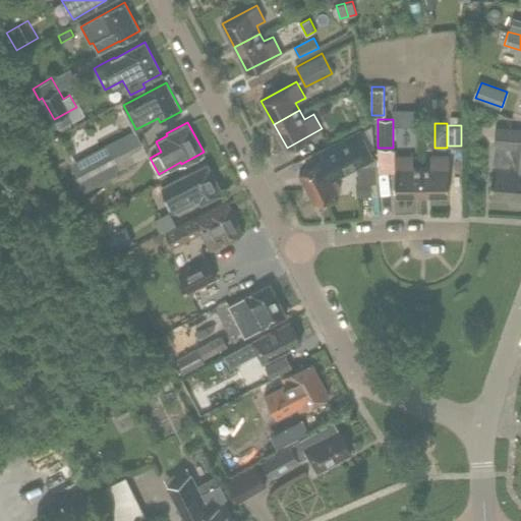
[(520,129),(496,127),(489,196),(509,198),(509,200),(511,204),(520,205),(520,129)]
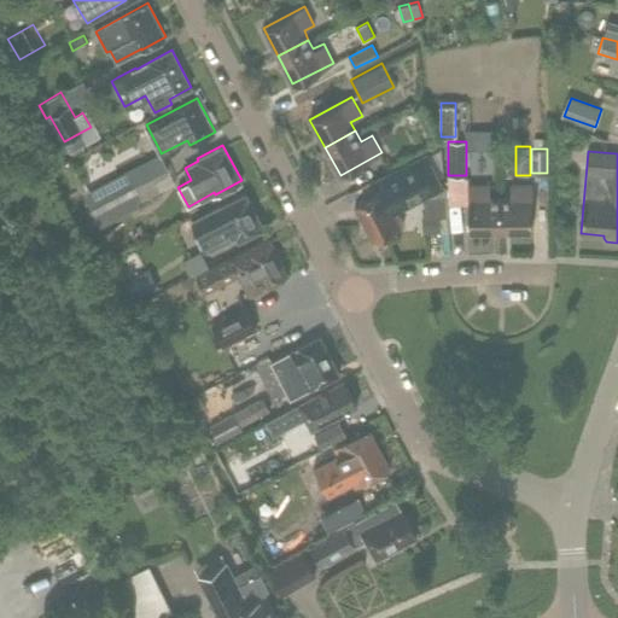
[(372,240),(403,225),(396,210),(444,186),(427,152),(375,179),(383,191),(355,204),(372,240)]
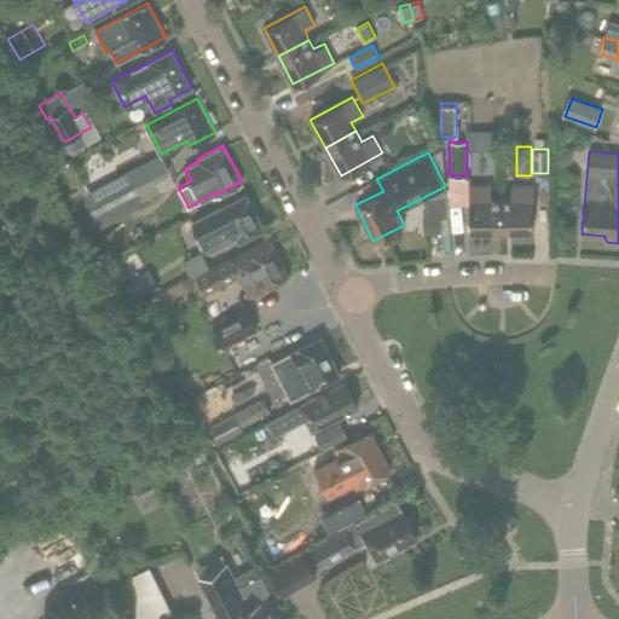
[(134,185),(127,171),(84,194),(91,208),(134,185)]
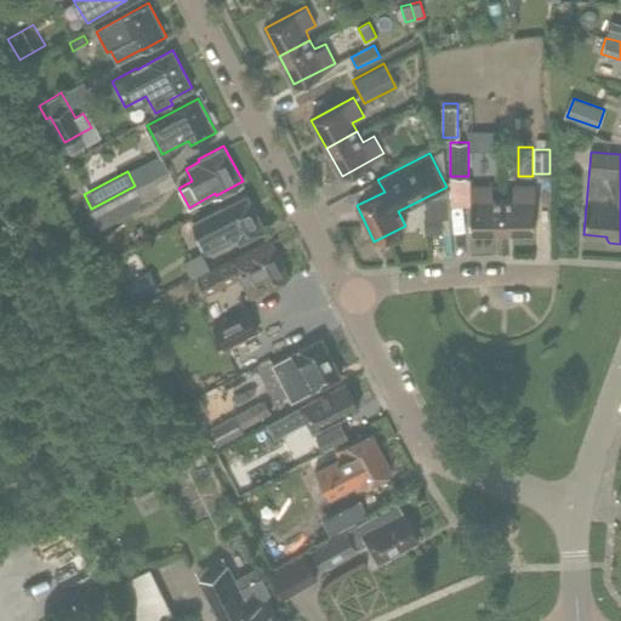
[(140,203),(143,201),(135,186),(91,209),(102,227),(141,208),(140,203)]
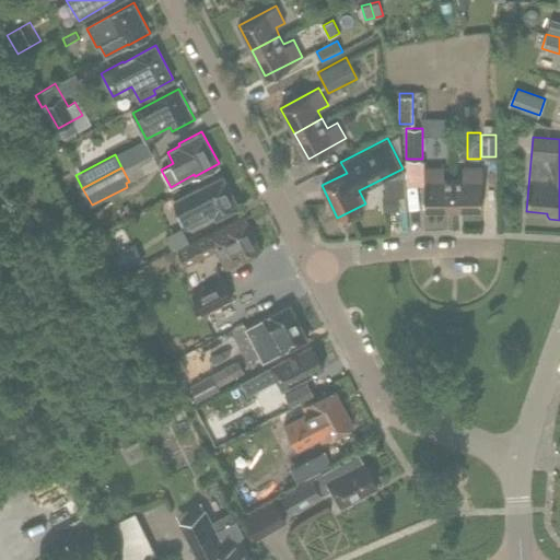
[(454,209),(453,179),(444,179),(444,167),(424,167),(424,209),(454,209)]
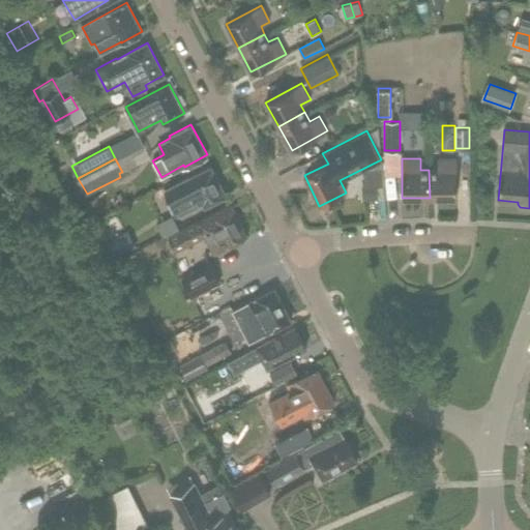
[(438,170),(429,170),(430,198),(457,198),(457,158),(438,158),(438,170)]
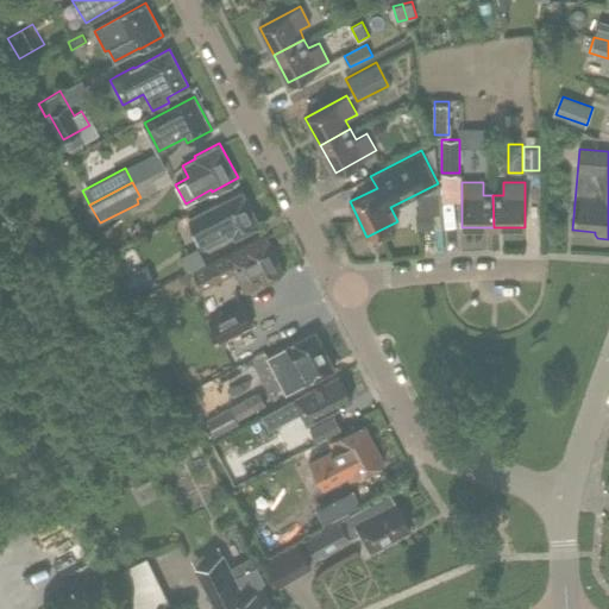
[(232,232),(234,238),(261,225),(243,189),(188,217),(203,248),(232,232)]
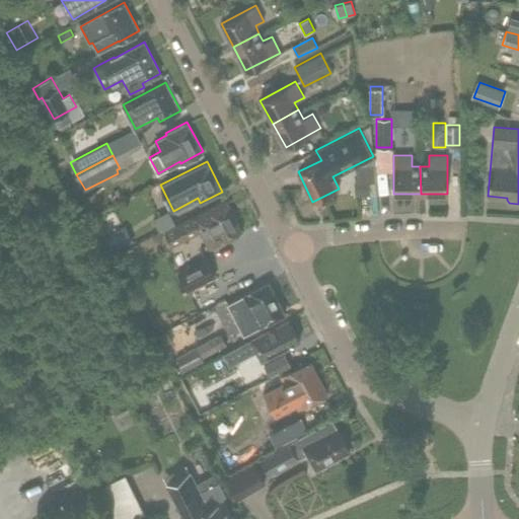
[(353,182),(354,196),(371,195),(371,181),(353,182)]
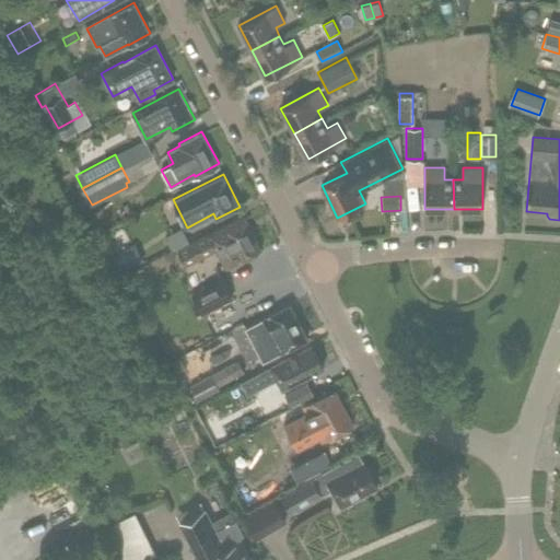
[(177,249),(185,264),(217,247),(226,266),(260,247),(244,217),(209,234),(208,233),(177,249)]
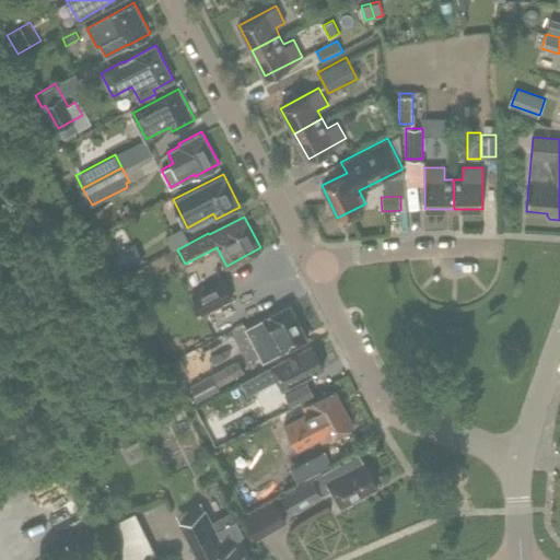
[(136,244),(116,254),(125,269),(144,259),(136,244)]
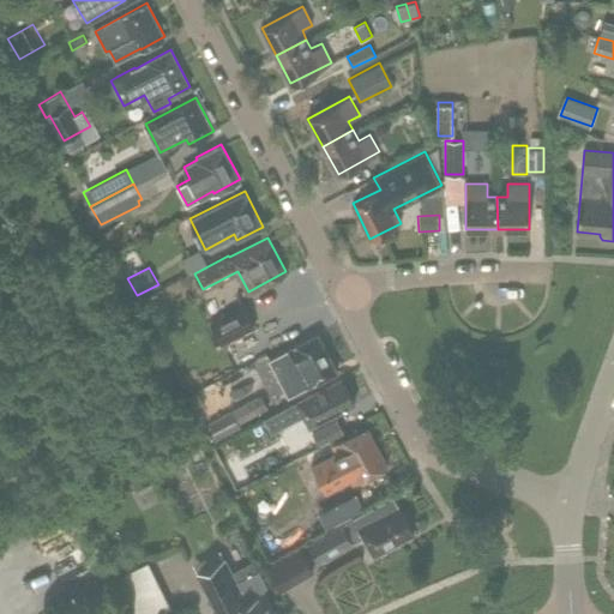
[(242,305),(210,320),(221,342),(253,325),(242,305)]
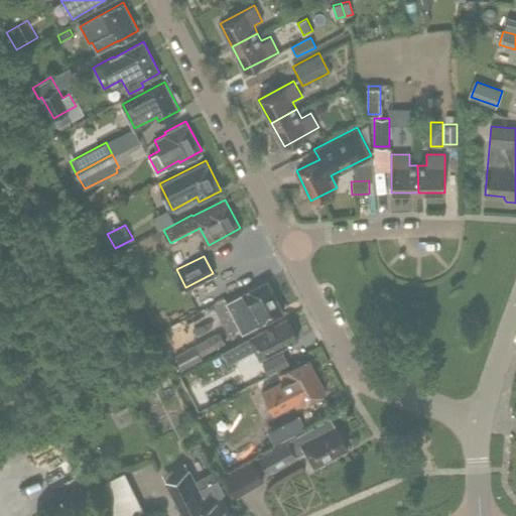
[(283,310),(267,280),(226,301),(242,333),(283,310)]
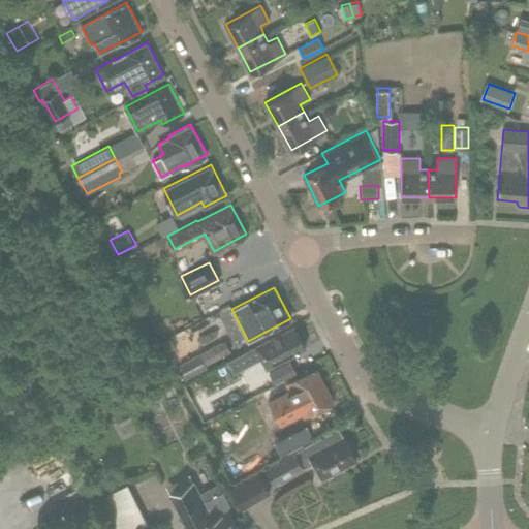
[(294,325),(243,351),(227,360),(234,372),(261,358),(267,367),(306,347),(294,325)]
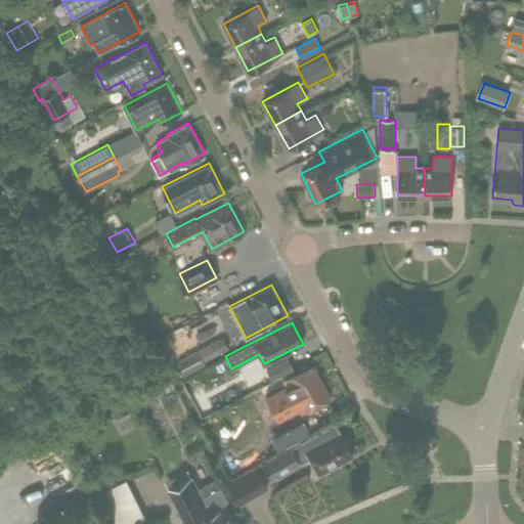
[(175,346),(169,335),(160,340),(166,351),(175,346)]
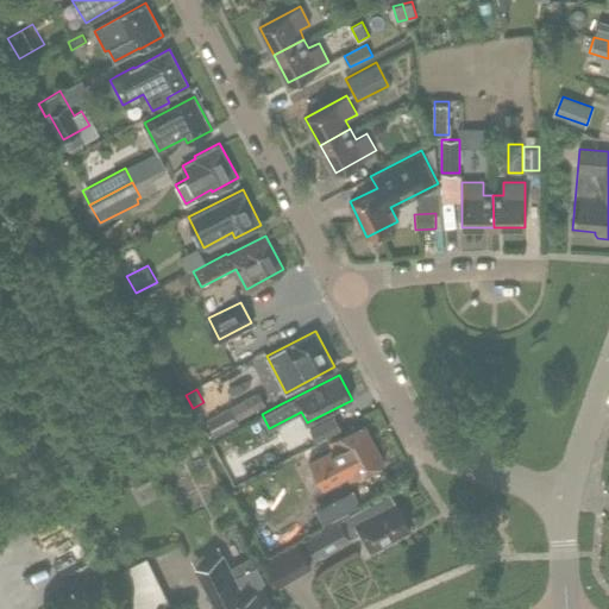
[(207,419),(215,435),(239,424),(238,420),(267,406),(259,393),(207,419)]
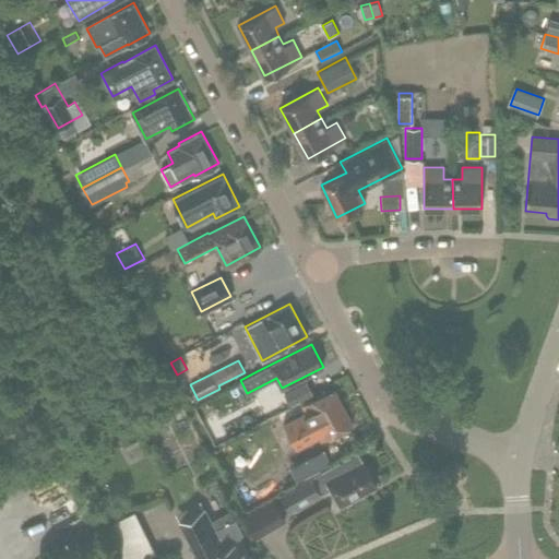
[(284,393),(292,406),(313,394),(307,381),(284,393)]
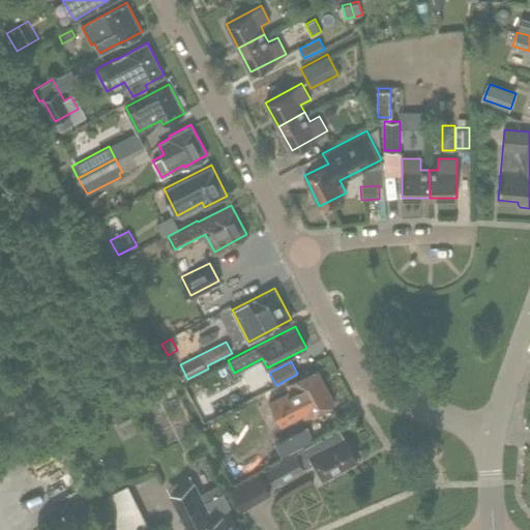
[(318,369),(271,393),(274,399),(288,424),(302,417),(335,401),(318,369)]
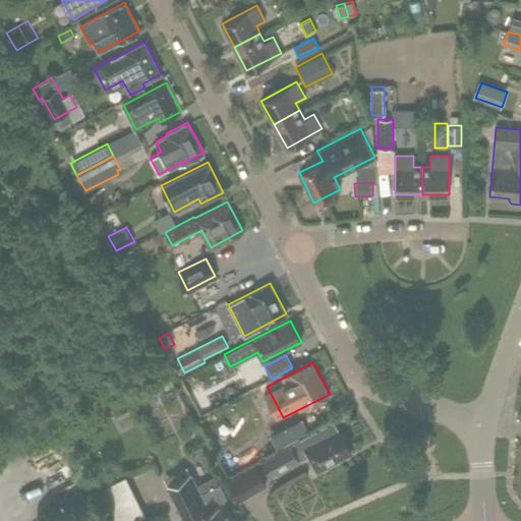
[(307,453),(316,470),(350,451),(333,419),(261,459),(270,474),(307,453)]
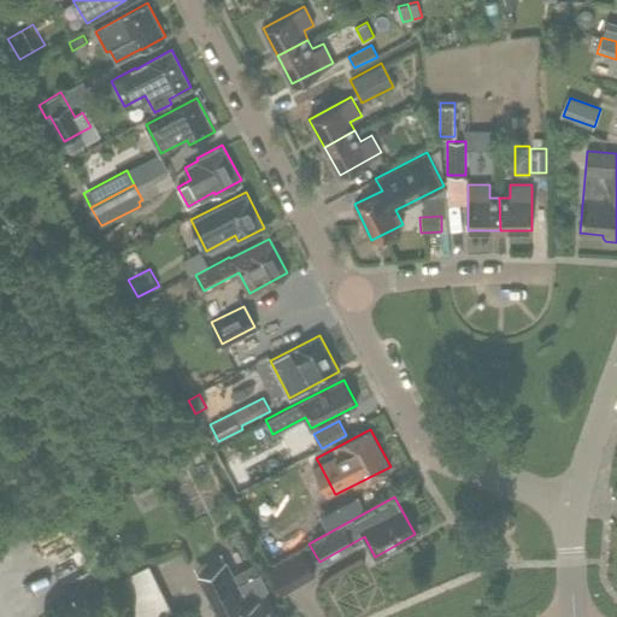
[(364,507),(362,501),(359,498),(358,497),(324,515),(330,527),(364,507)]
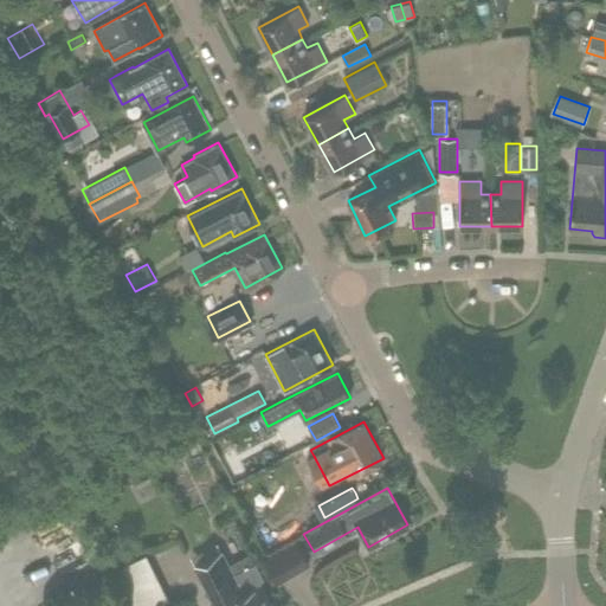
[(310,566),(296,541),(264,559),(278,584),(310,566)]
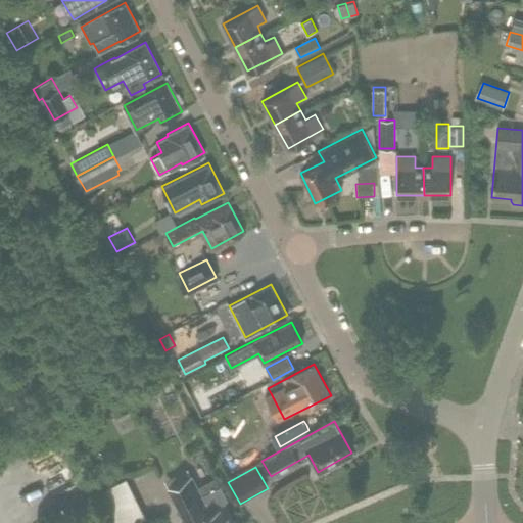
[(191,474),(167,487),(186,522),(187,522),(197,518),(199,522),(230,522),(229,522),(233,520),(223,501),(226,498),(216,479),(198,487),(191,474)]
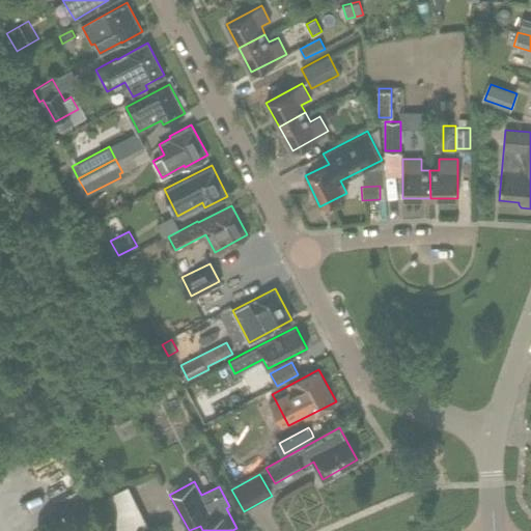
[(100,501),(115,530),(143,530),(148,529),(126,486),(100,501)]
